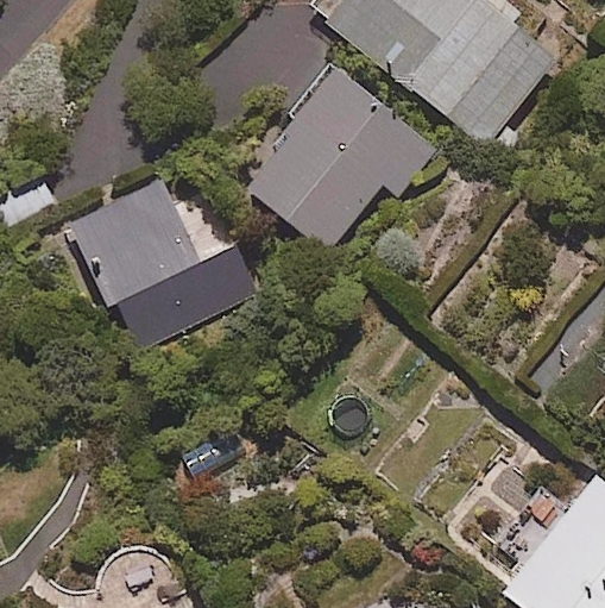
[(313,0),(309,6),(322,17),(320,20),(486,148),(558,55),(514,22),(523,10),(510,0),(486,0),(313,0)]
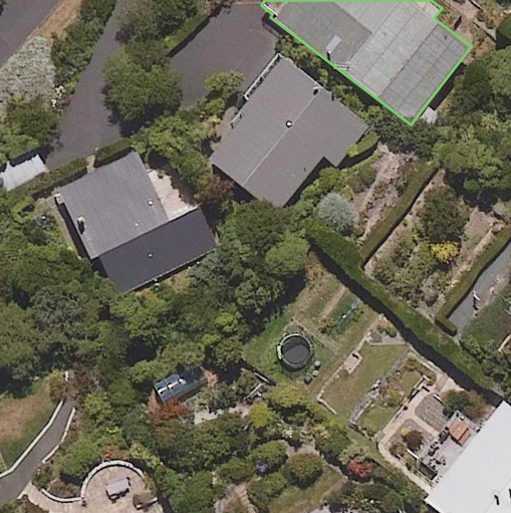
[(368,125),(279,58),(205,159),(278,214),(322,154),(338,166),(368,125)]
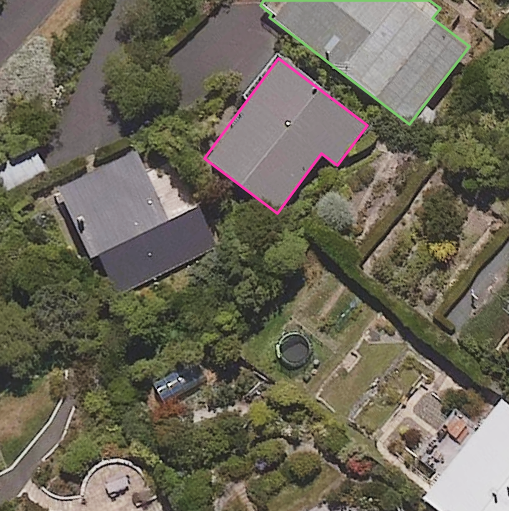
[(169,218),(136,151),(57,190),(90,256),(97,253),(118,294),(218,245),(198,204),(169,218)]
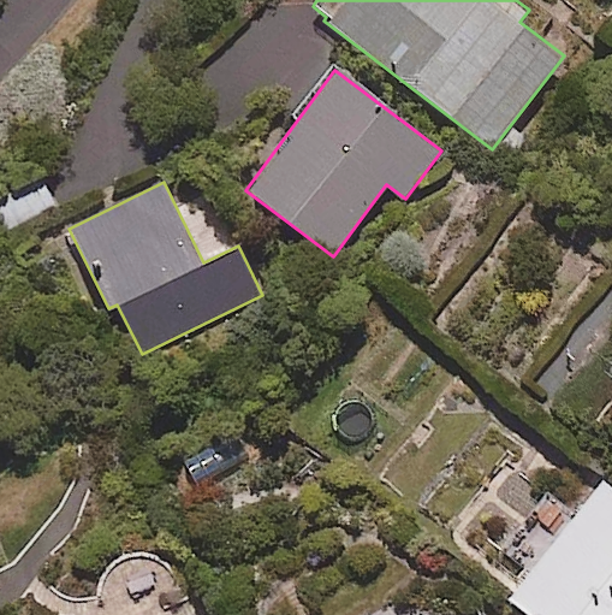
[(611,491),(600,482),(577,512),(563,501),(524,551),(538,562),(507,601),(526,614),(611,614),(611,491)]
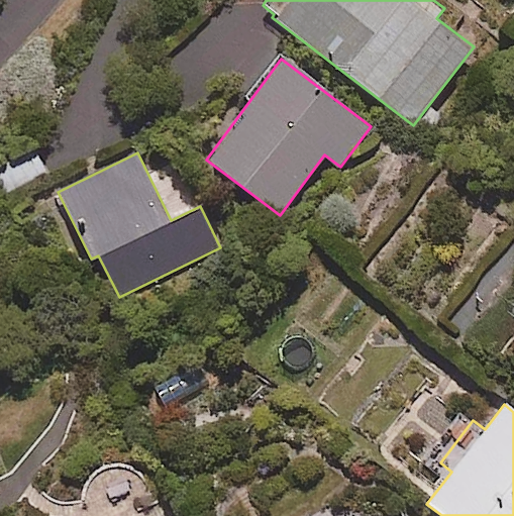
[(380,515),(367,496),(334,515),(380,515)]
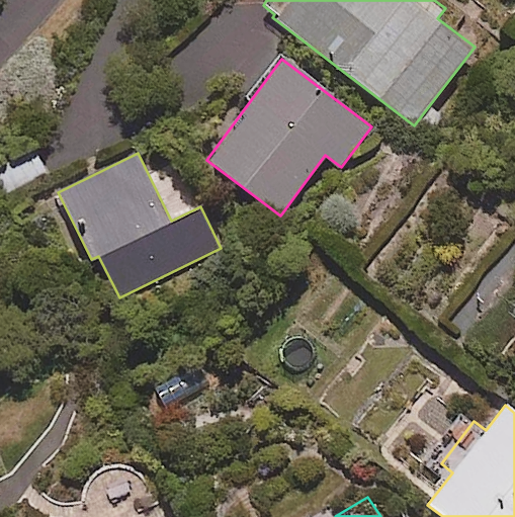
All buildings are outlined.
